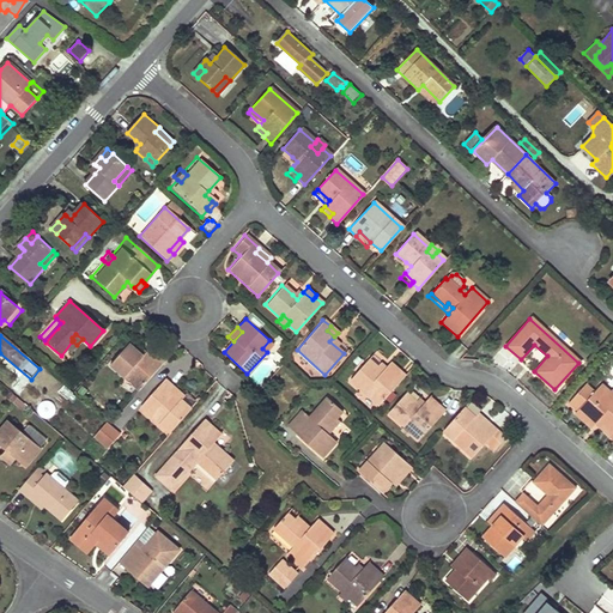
[(333,338),(329,341),(344,353),(347,350),(333,338)]
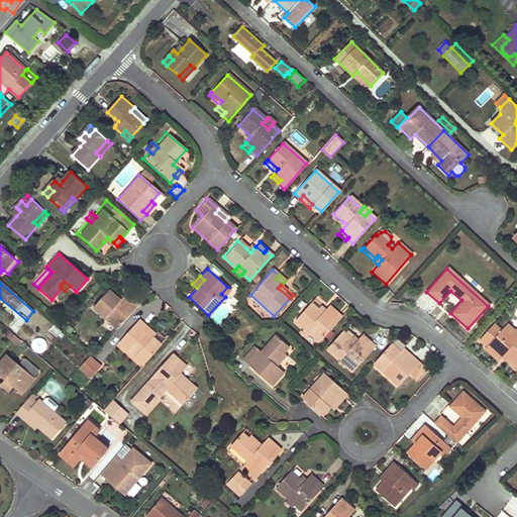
[(221,294),(225,297),(230,290),(227,287),(221,294)]
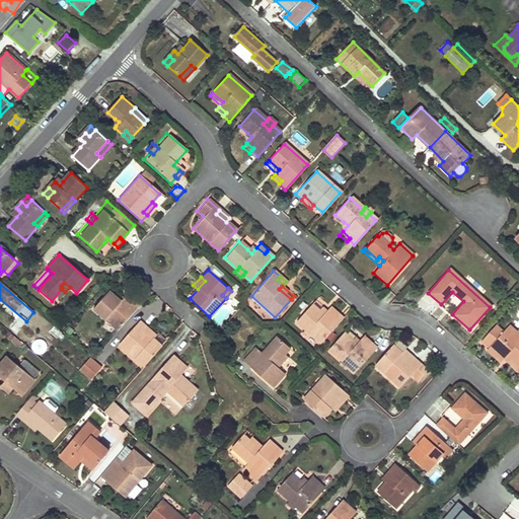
[(61,289),(52,301),(55,304),(65,292),(61,289)]
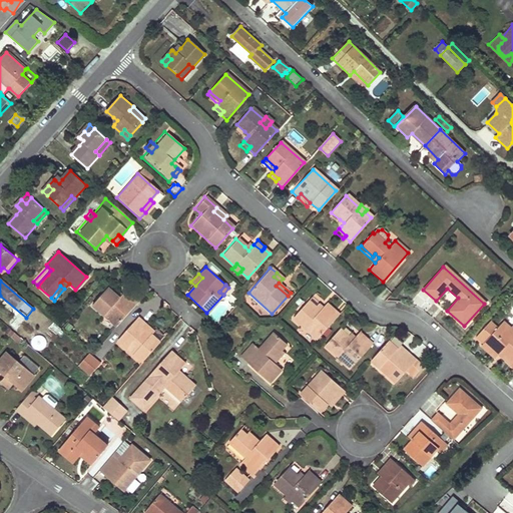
[(108,286),(106,289),(118,299),(120,296),(108,286)]
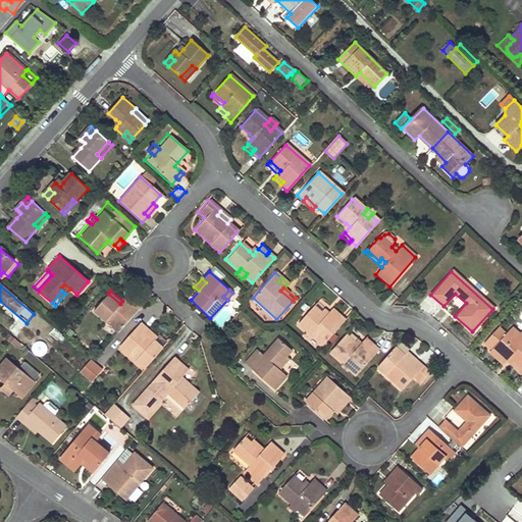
[(108,294),(92,312),(117,332),(139,308),(133,303),(131,305),(124,299),(122,301),(120,304),(108,294)]
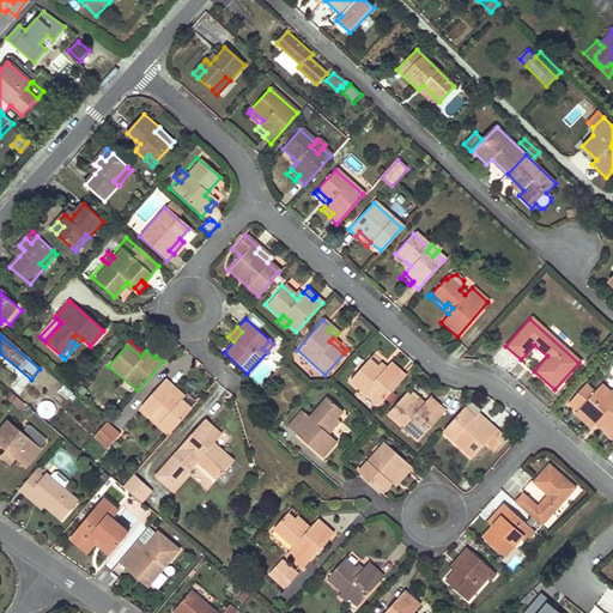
[(149,349),(146,351),(153,358),(156,356),(149,349)]
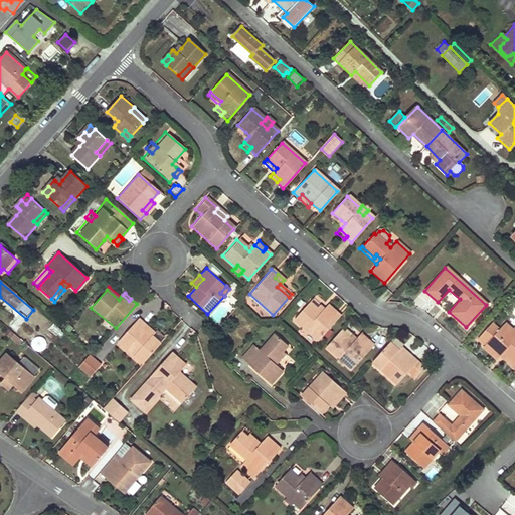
[(312,300),(308,303),(319,312),(322,309),(312,300)]
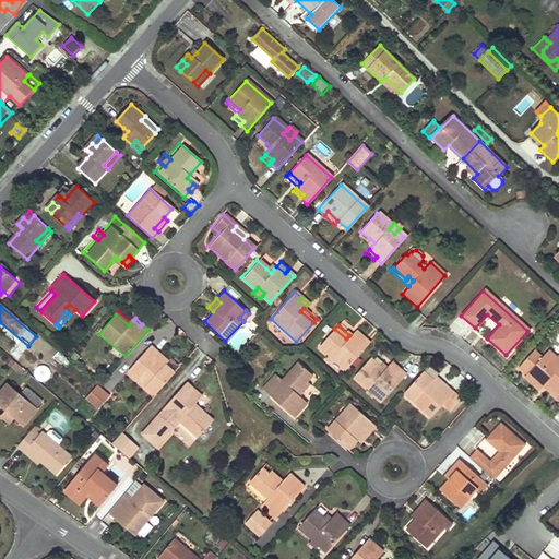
[(334,329),(319,347),(344,370),(368,343),(361,336),(359,341),(352,333),(349,335),(346,339),(334,329)]
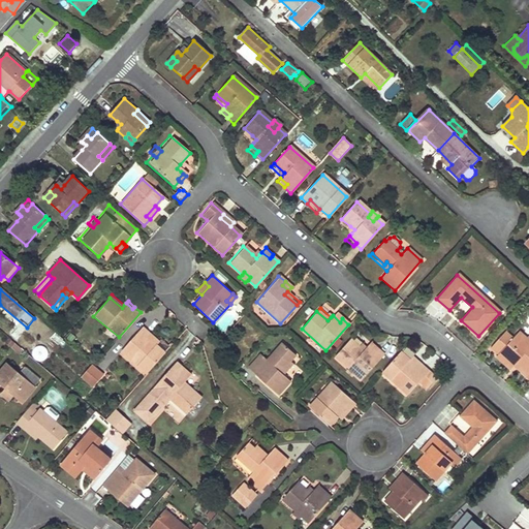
[(335,312),(333,315),(340,322),(342,318),(335,312)]
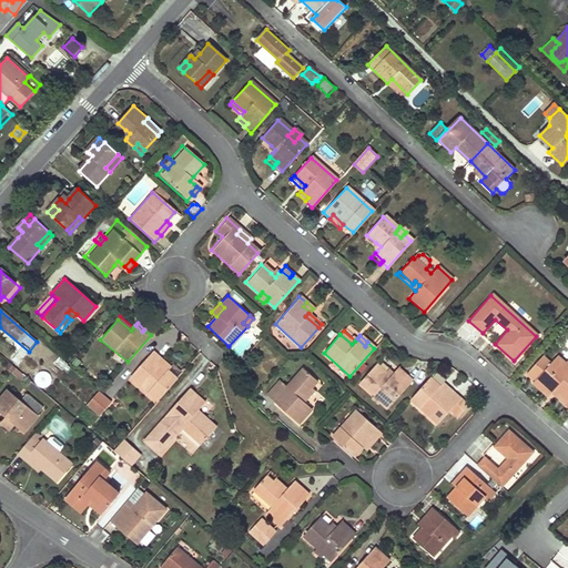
[(154,350),(133,372),(131,375),(159,398),(161,396),(178,376),(169,368),(159,359),(161,356),(154,350)]
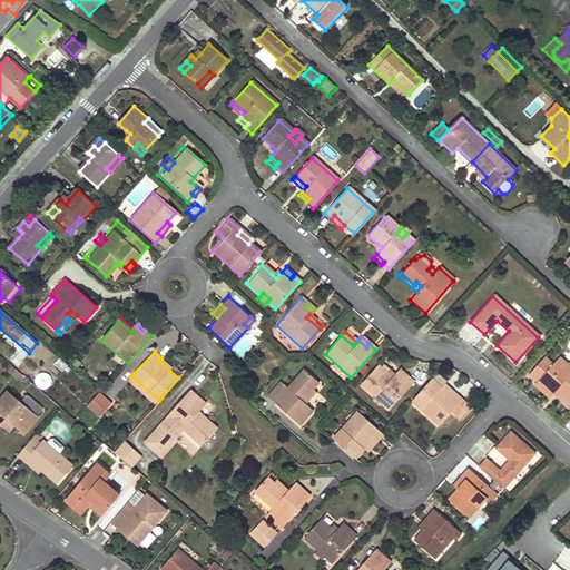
[(66,372),(69,365),(53,355),(49,362),(66,372)]
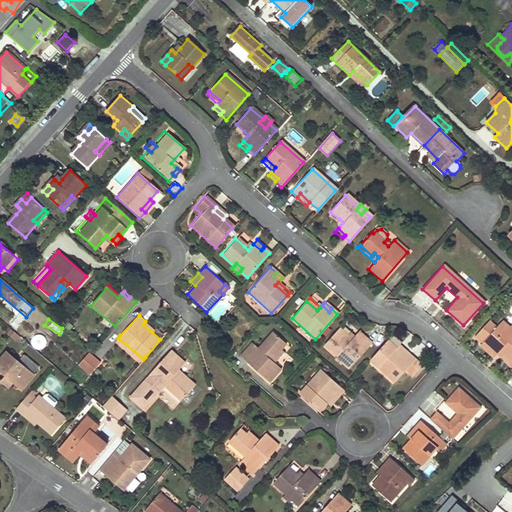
[(482,342),(479,345),(486,351),(487,350),(494,357),(496,354),(500,350),(504,355),(511,361),(511,330),(507,326),(501,321),(496,327),(488,320),(474,335),(482,342)]
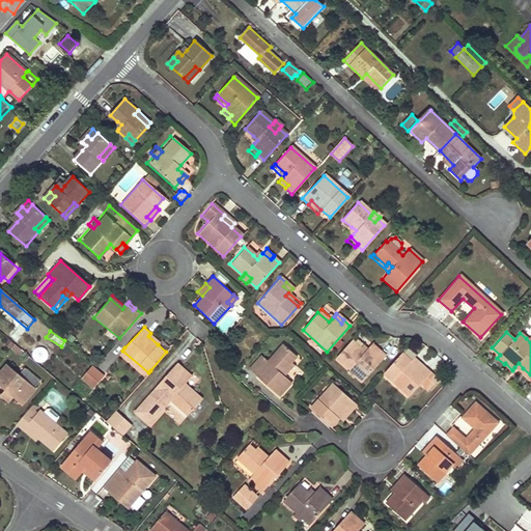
[(150,333),(148,336),(158,344),(161,340),(150,333)]
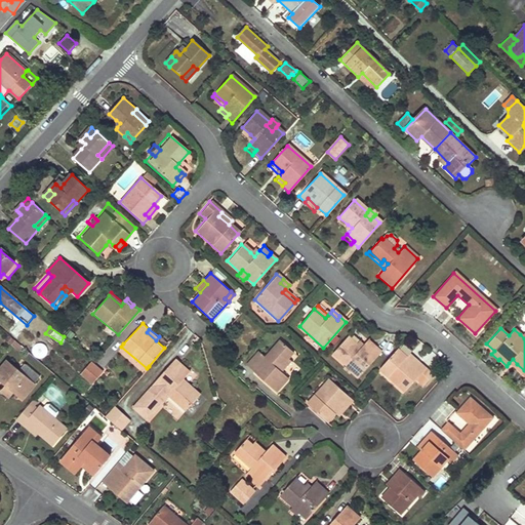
[(357,341),(349,334),(332,354),(346,366),(349,363),(354,367),(352,371),(359,377),(382,351),(375,346),(374,347),(367,339),(365,341),(361,346),(357,341)]
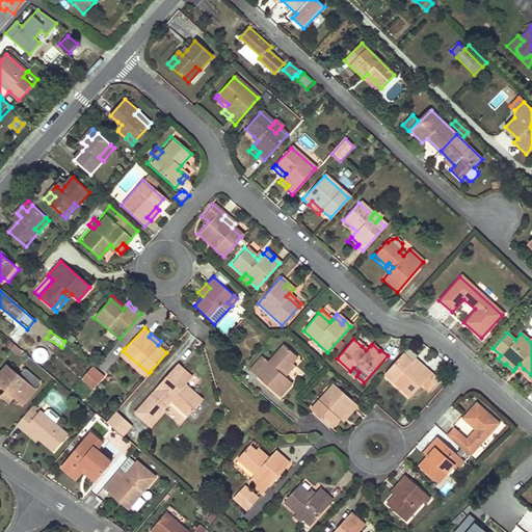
[(374,341),(372,344),(379,351),(380,350),(382,347),(374,341)]
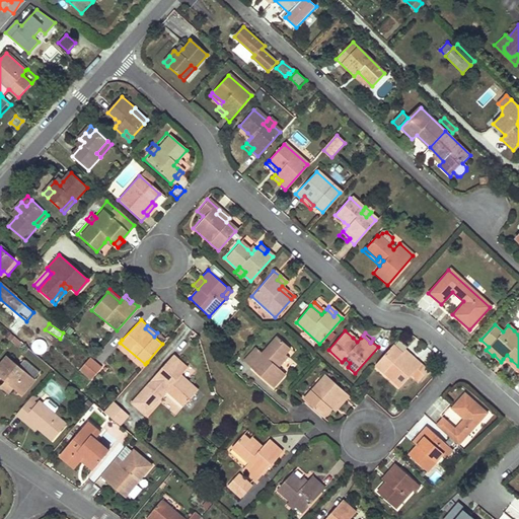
[(262,356),(254,349),(242,363),(273,389),(285,375),(278,370),(272,365),(276,361),(279,363),(289,351),(276,339),(262,356)]
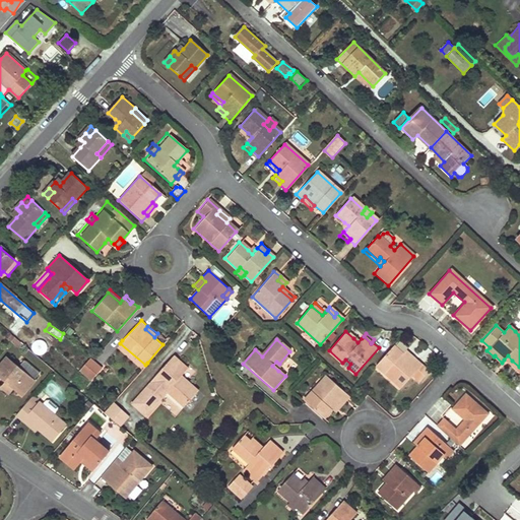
[(399,339),(376,366),(400,388),(412,375),(419,381),(430,369),(416,359),(413,362),(403,352),(406,348),(408,346),(399,339)]
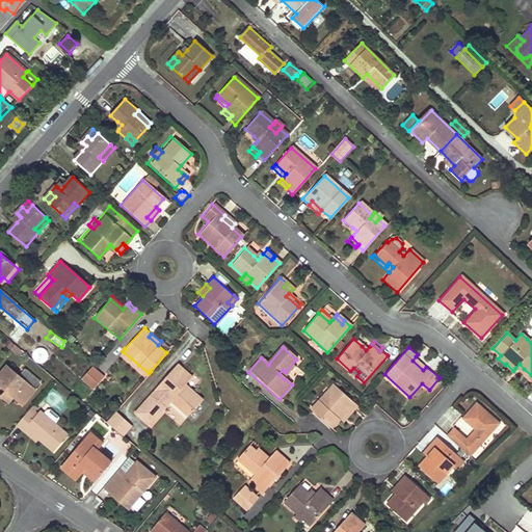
[(416,356),(413,361),(423,370),(426,367),(416,356)]
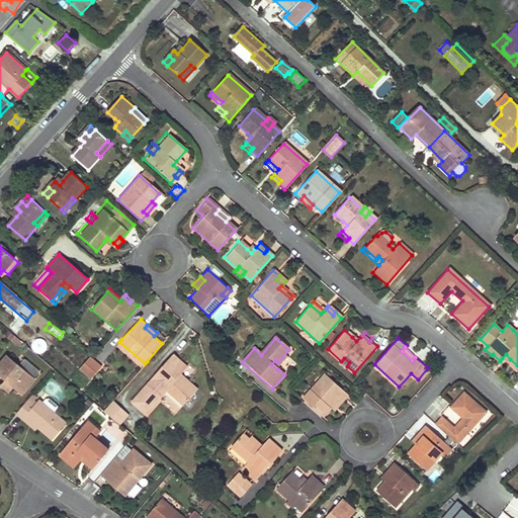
[(275,360),(271,364),(277,369),(292,353),(288,350),(278,362),(275,360)]
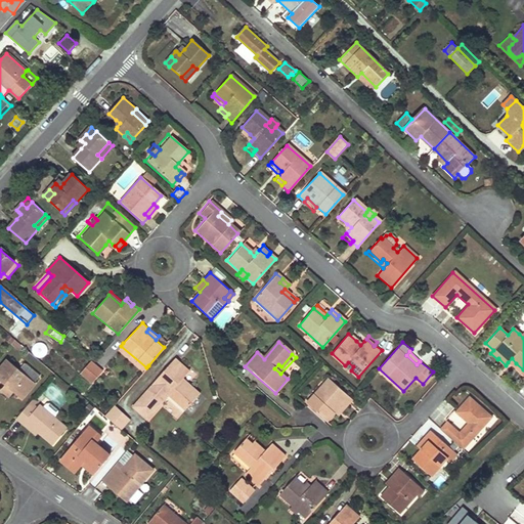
[(512,358),(508,362),(521,374),(522,373),(523,369),(516,363),(512,358)]
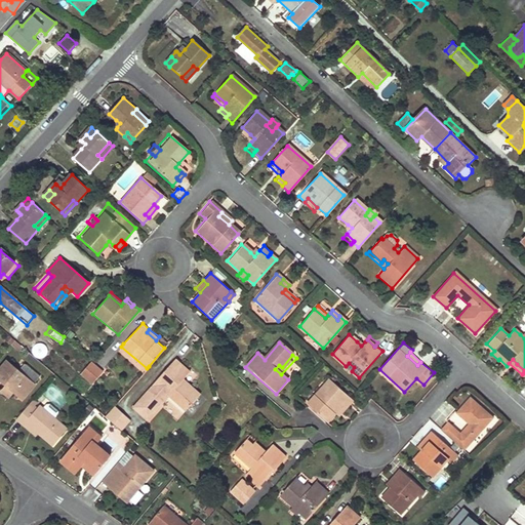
[(18,370),(7,360),(0,368),(0,380),(0,381),(4,385),(11,391),(21,399),(34,384),(33,381),(39,375),(25,363),(18,370)]
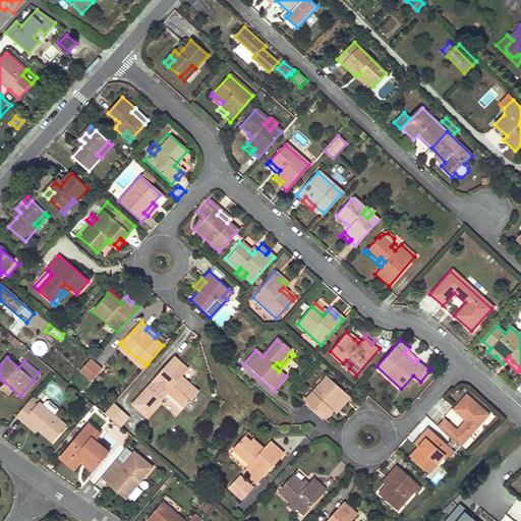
[(186,369),(173,357),(132,403),(146,415),(167,392),(183,406),(189,399),(194,394),(181,383),(179,385),(176,382),(180,377),(186,369)]
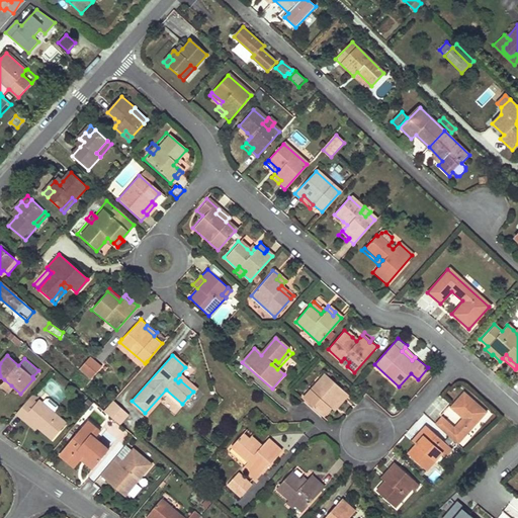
[(91,379),(101,367),(91,358),(89,357),(80,369),(91,379)]
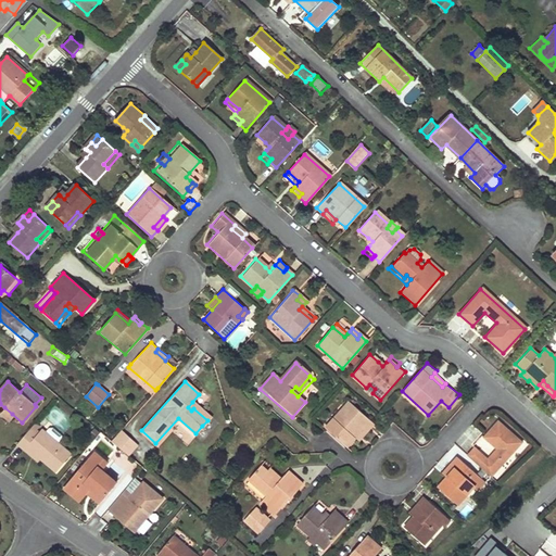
[(366,388),(364,390),(369,395),(373,393),(375,389),(369,384),(366,388)]
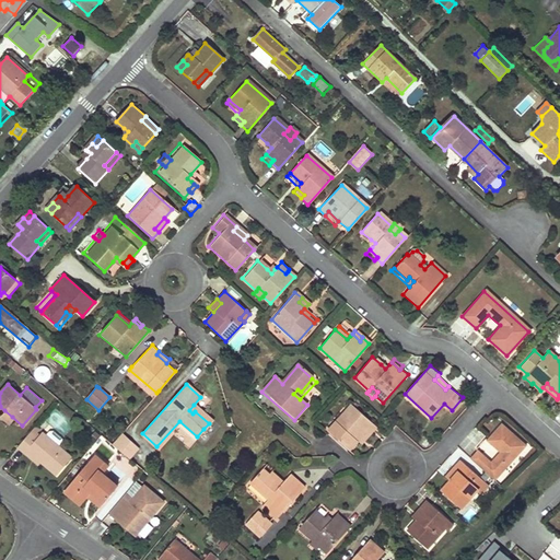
[(212,420),(194,405),(189,410),(193,413),(195,411),(209,423),(212,420)]
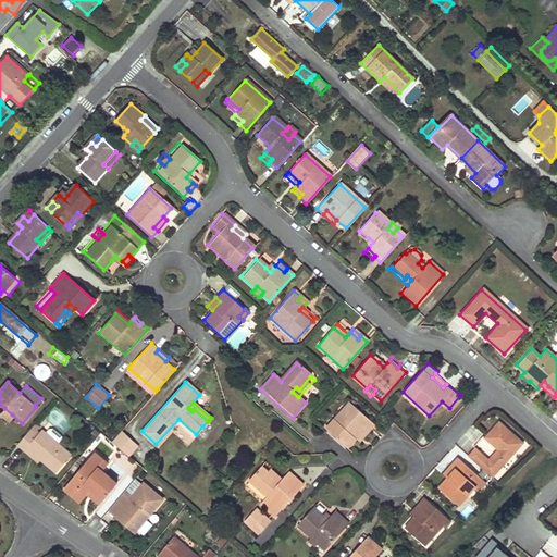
[(348,403),(325,429),(347,448),(355,438),(364,429),(368,431),(373,424),(348,403)]
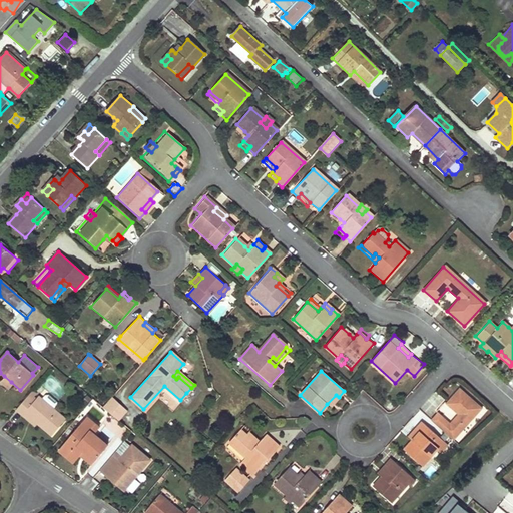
[(4,376),(0,380),(0,382),(7,387),(11,382),(4,376)]
